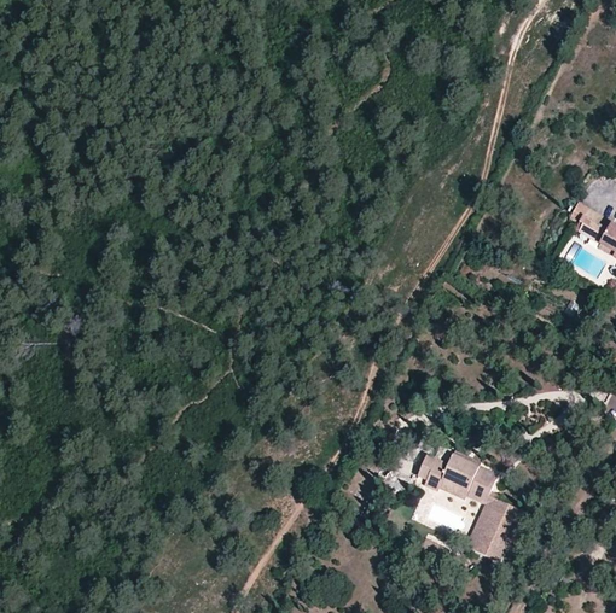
[(615,251),(615,223),(603,216),(604,215),(577,199),(568,216),(579,222),(582,214),(609,228),(600,244),(612,250),(615,251)]
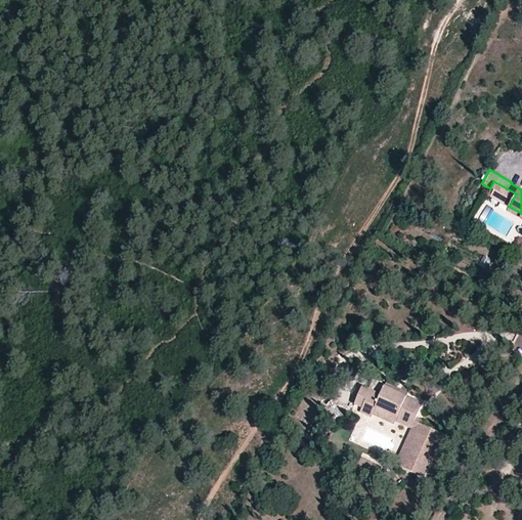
[(489,196),(509,207),(516,193),(493,181),(490,188),(493,189),(489,196)]
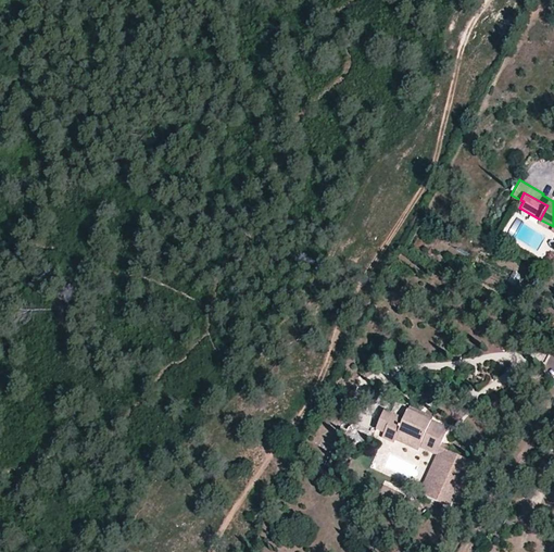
[(418,444),(435,451),(437,446),(448,424),(408,405),(403,415),(385,406),(380,415),(376,426),(383,430),(380,435),(392,440),(394,437),(416,448),(418,444)]
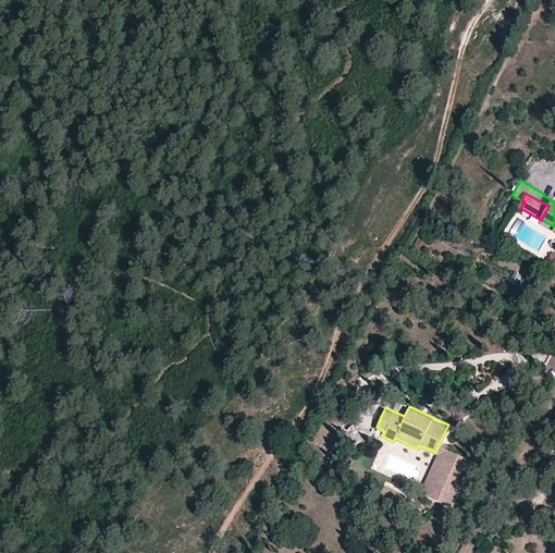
[(438,446),(435,452),(418,487),(426,491),(424,494),(448,505),(469,462),(438,446)]
